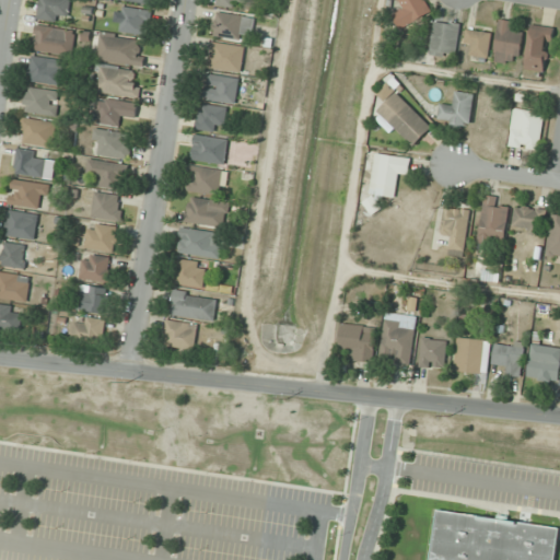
[(38,0),(38,20),(69,21),(69,0),(38,0)]
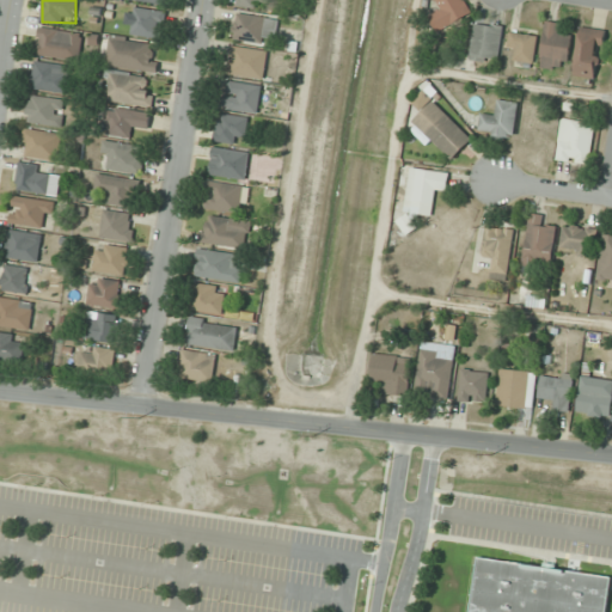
[(439,32),(473,13),(466,0),(436,0),(442,10),(430,17),(439,32)]
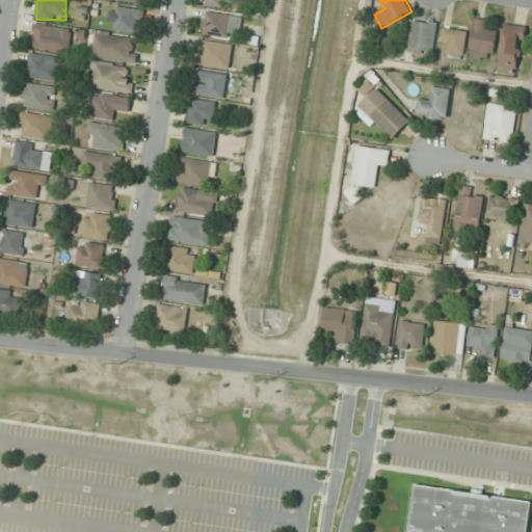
[(140,34),(145,10),(118,5),(114,29),(140,34)]
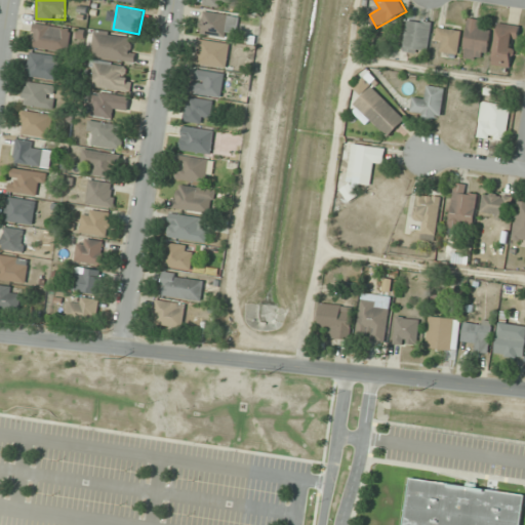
[(233,40),(239,18),(205,9),(199,31),(233,40)]
